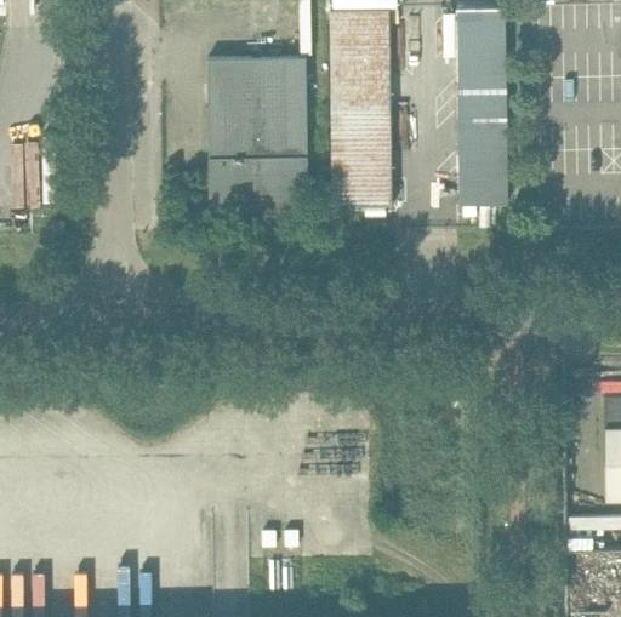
[(459,204),(507,204),(505,7),(456,9),(459,204)]
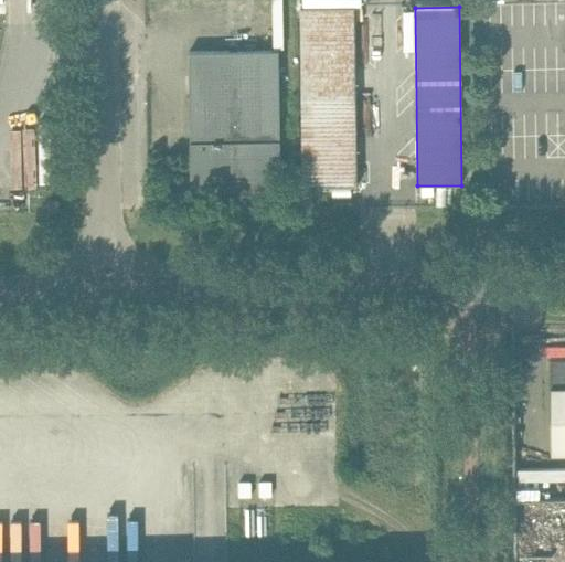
[(358,187),(356,165),(354,9),(300,9),(302,166),(302,188),(358,187)]
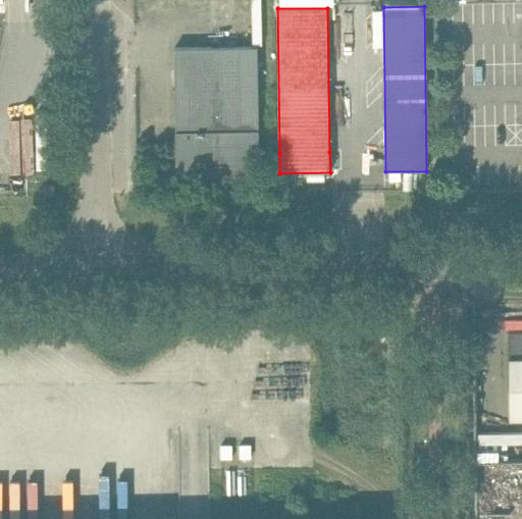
[(258,49),(174,50),(176,174),(259,173),(258,49)]
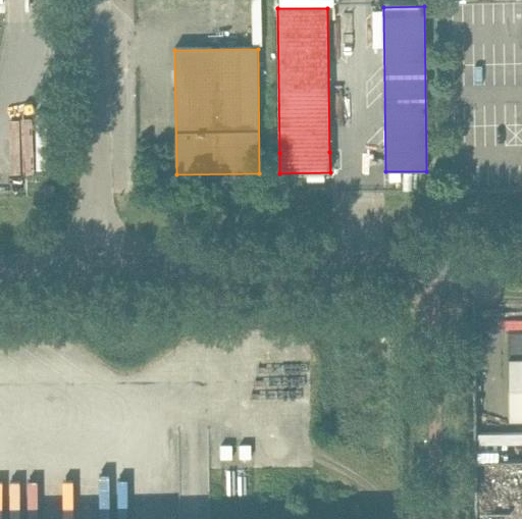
[(55,188),(44,188),(45,198),(55,198),(55,188)]
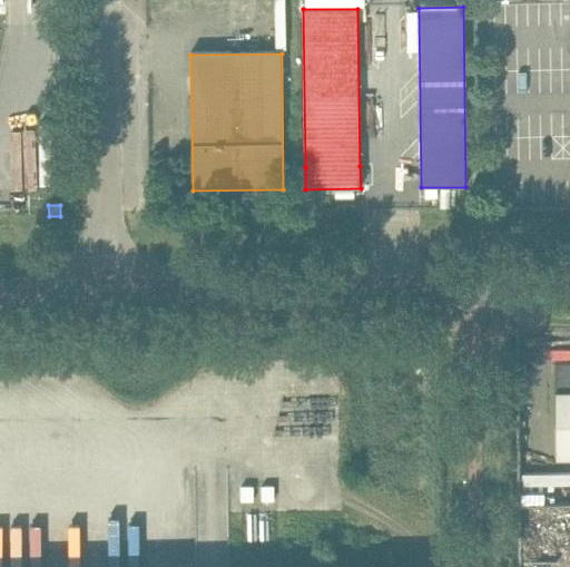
[(556,461),(569,460),(569,365),(554,367),(556,461)]
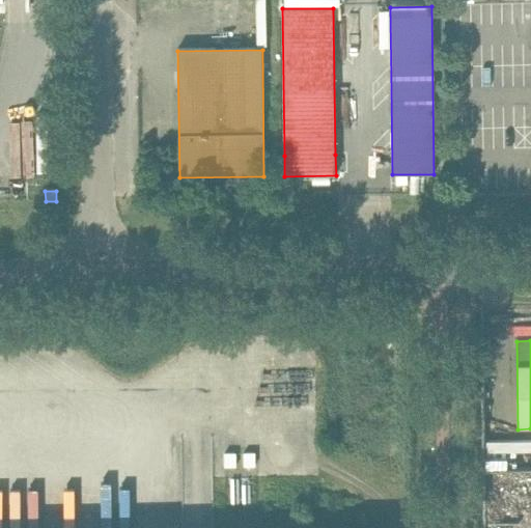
[(235,454),(224,454),(224,468),(235,468),(235,454)]
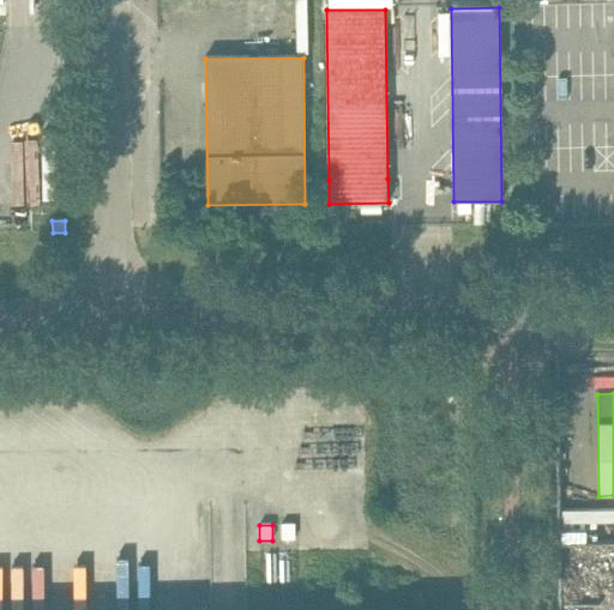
[(295,525),(282,525),(282,541),(295,541),(295,525)]
